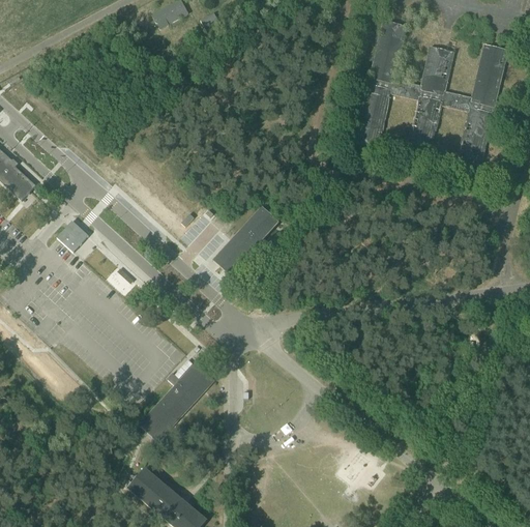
[(178,0),(176,0),(152,13),(156,21),(155,22),(156,23),(159,28),(168,24),(168,23),(187,12),(182,3),(181,4),(178,0)]
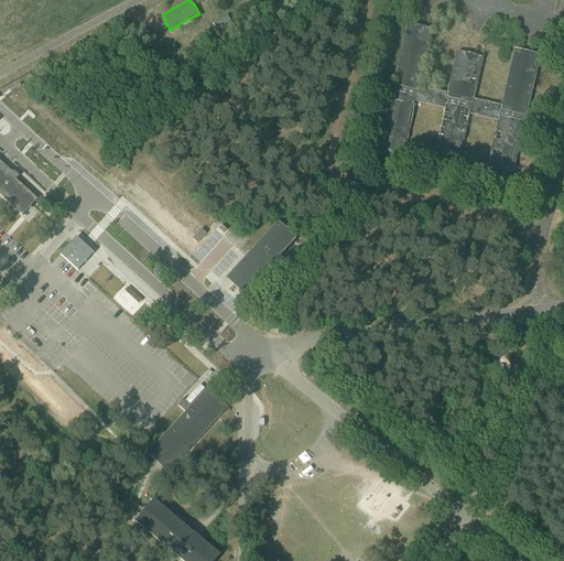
[(234,23),(227,12),(213,20),(219,32),(234,23)]
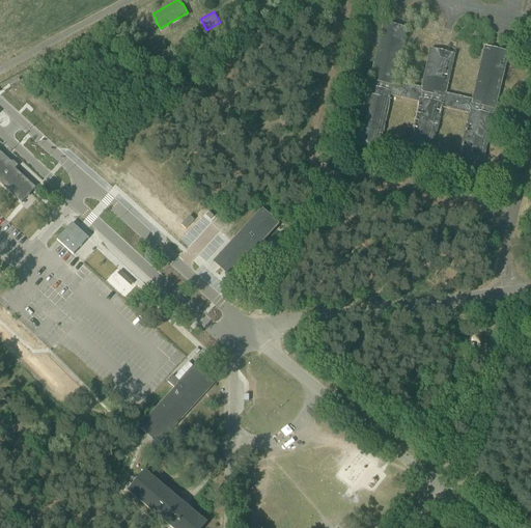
[(494,106),(495,106),(508,49),(485,44),(473,96),(445,90),(454,51),(431,46),(422,85),(394,79),(407,25),(384,20),(370,77),(371,77),(369,84),(356,140),(379,145),(391,92),(419,99),(408,145),(416,147),(417,144),(423,146),(422,148),(431,150),(442,105),(470,111),(458,157),(456,164),(480,169),(493,113),(493,112),(494,106)]
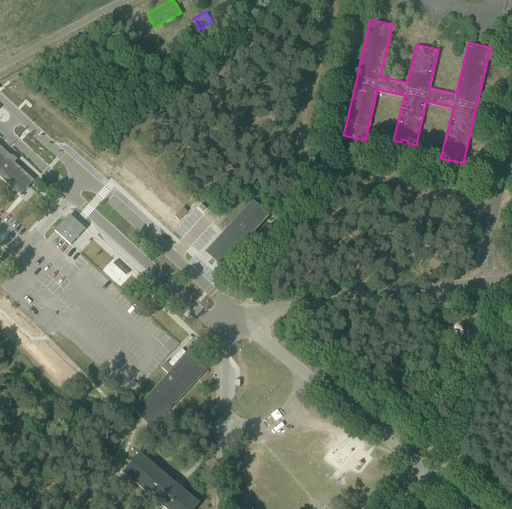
[(0,146),(0,173),(21,193),(35,178),(15,160),(16,159),(12,155),(10,155),(0,146)]
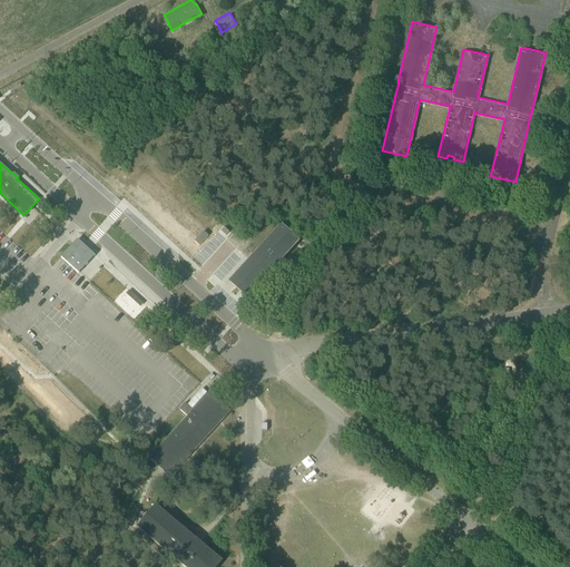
[(192,245),(208,226),(145,168),(128,186),(157,213),(158,212),(164,217),(163,218),(192,245)]
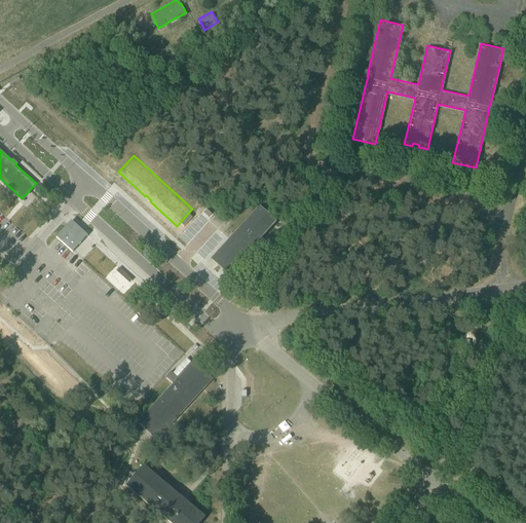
[(228,272),(275,220),(259,204),(212,258),(228,272)]
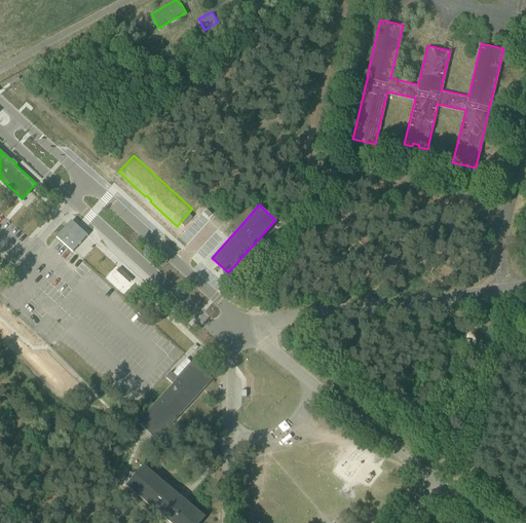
[(87,233),(71,218),(57,234),(72,250),(87,233)]
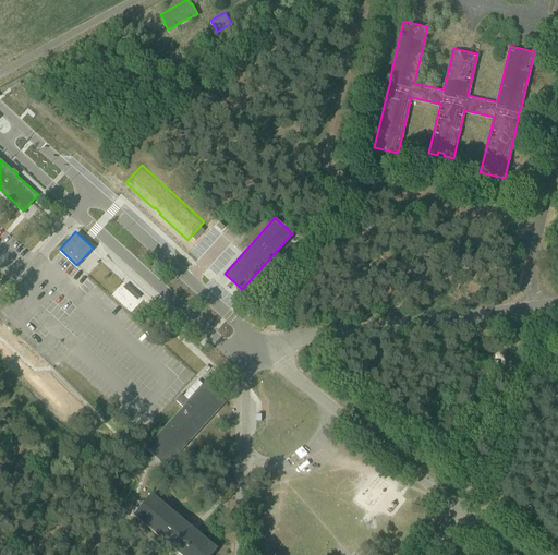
[(210,267),(215,273),(225,265),(220,260),(210,267)]
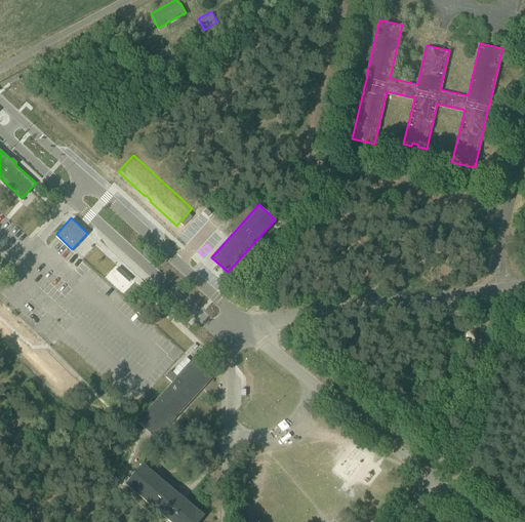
[(443,360),(450,361),(452,348),(445,347),(443,360)]
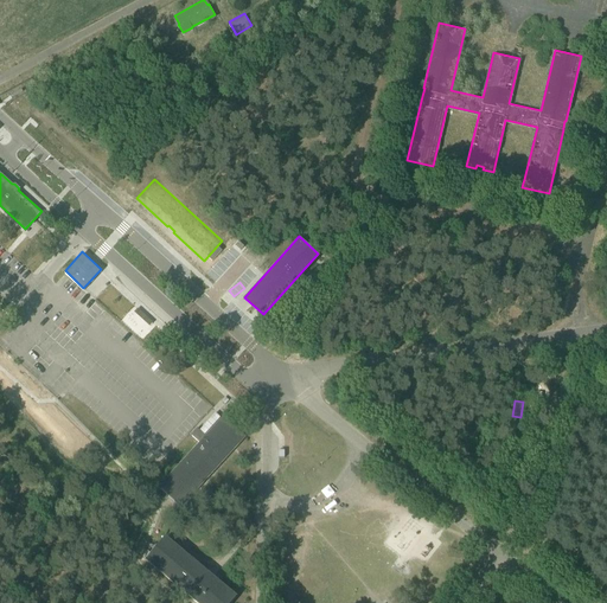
[(197,427),(191,432),(199,440),(158,485),(180,505),(244,434),(224,415),(216,423),(205,434),(197,427)]
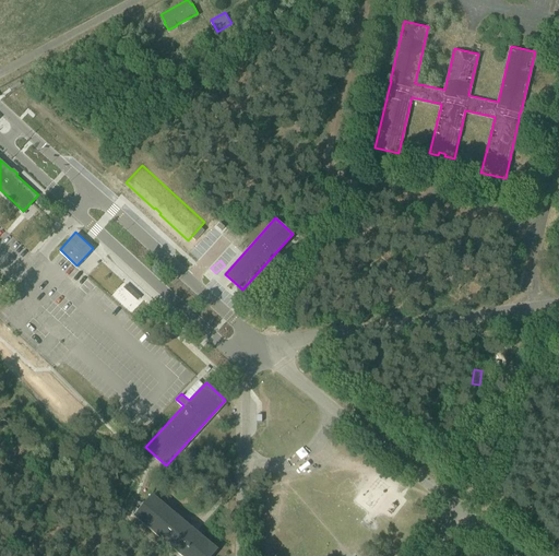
[(134,515),(185,555),(210,555),(217,547),(200,533),(199,534),(188,525),(190,524),(153,493),(134,515)]
